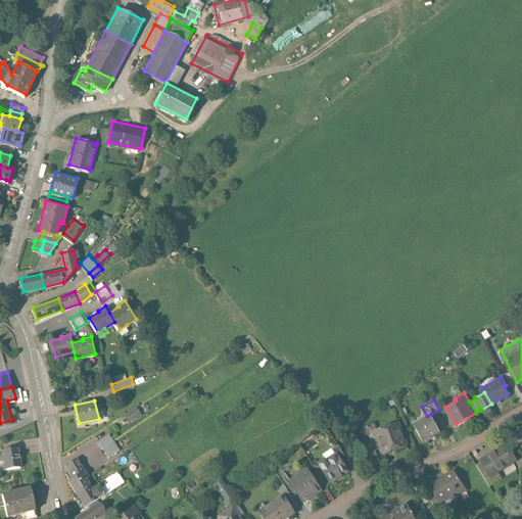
[(141,413),(136,406),(125,413),(129,420),(141,413)]
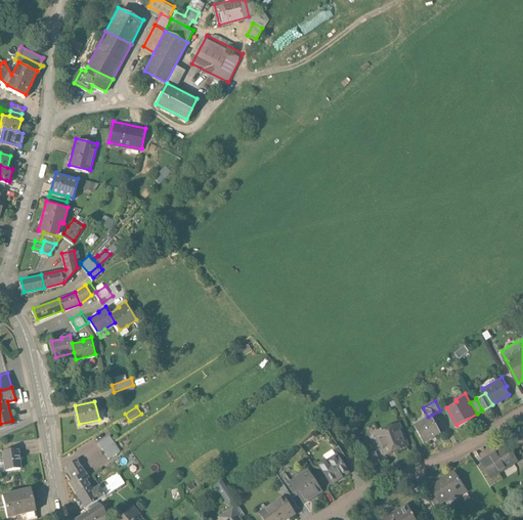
[(441,431),(432,415),(428,417),(416,424),(425,440),(441,431)]
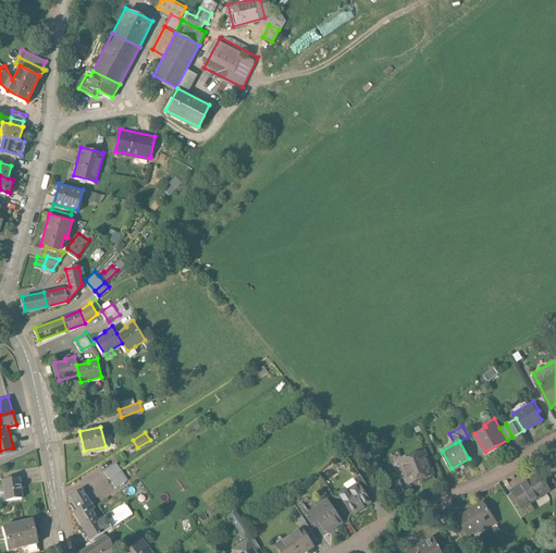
[(434,472),(424,449),(399,458),(408,482),(434,472)]
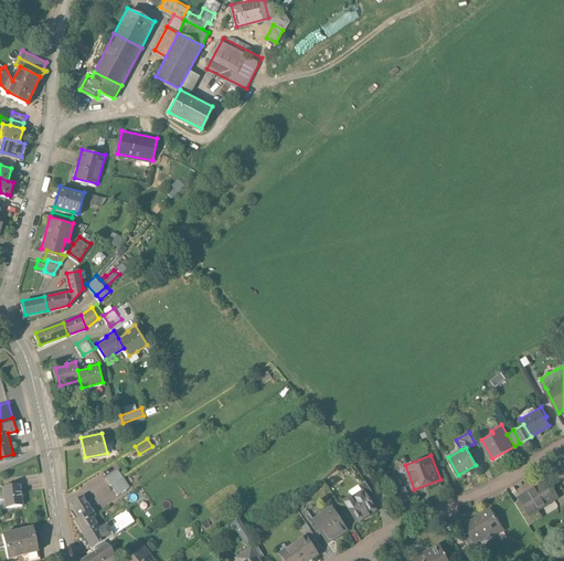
[(110,482),(123,473),(118,467),(107,476),(110,482)]
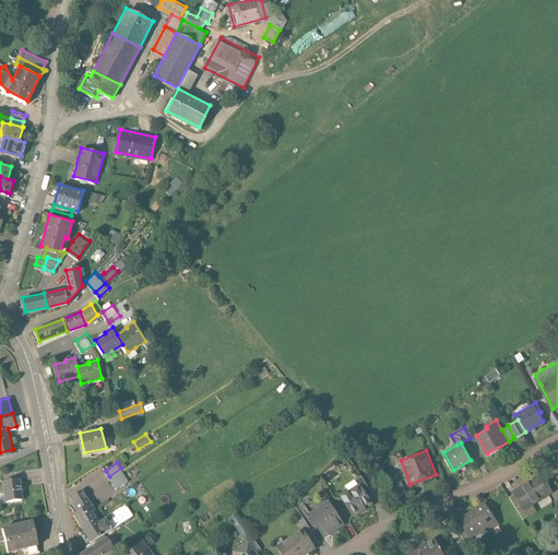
[(129,477),(121,468),(109,476),(117,486),(129,477)]
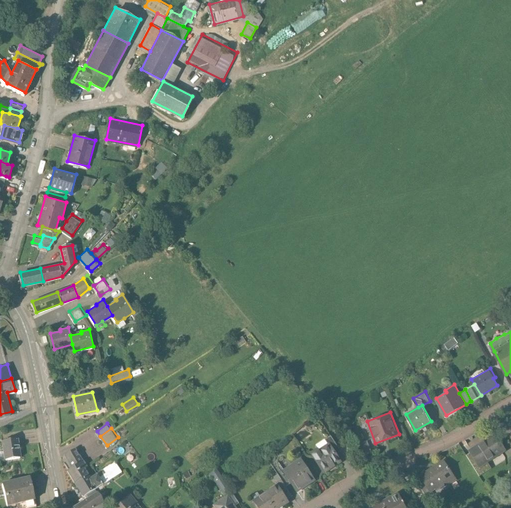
[(326,437),(329,442),(336,452),(341,449),(331,434),(326,437)]
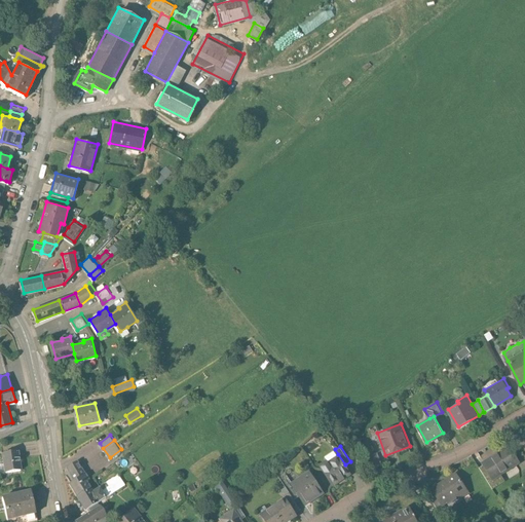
[(19,448),(2,451),(5,471),(22,468),(19,448)]
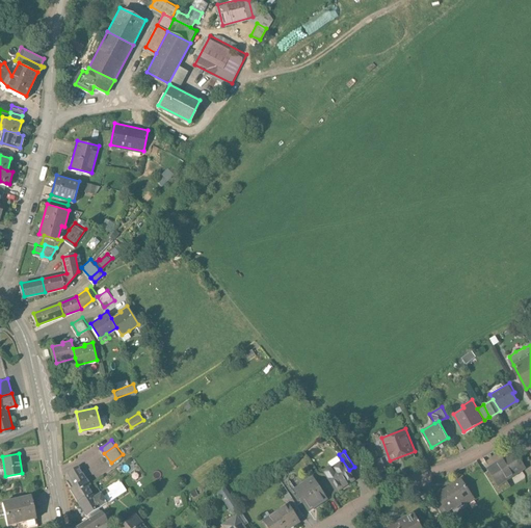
[(524,473),(511,454),(498,463),(497,460),(488,467),(490,469),(500,484),(502,486),(509,481),(524,473)]
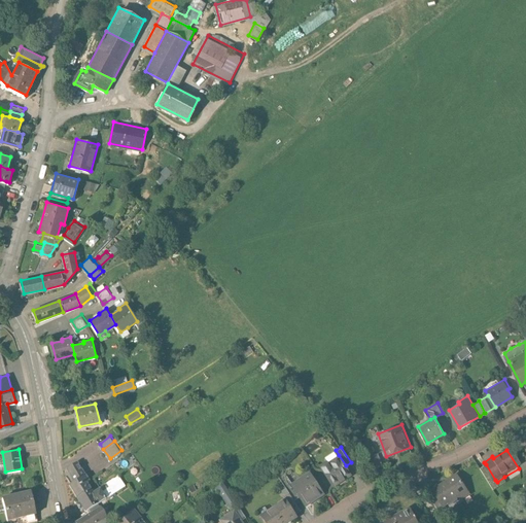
[(383,465),(379,453),(365,458),(371,471),(383,465)]
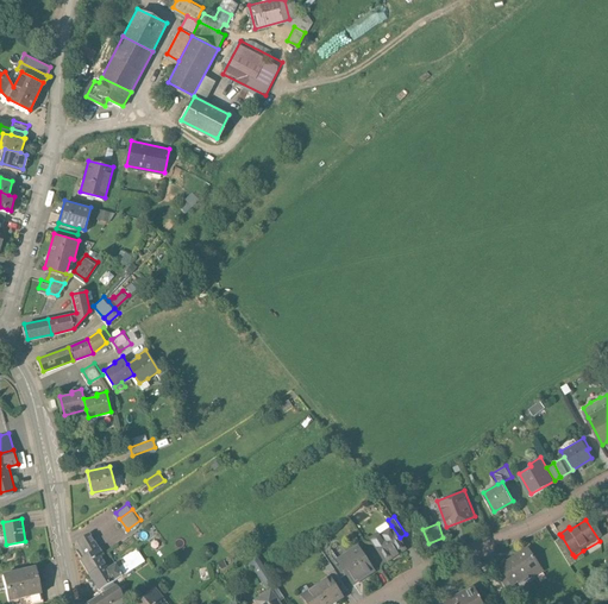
[(400,538),(392,526),(371,539),(384,559),(386,561),(407,547),(400,538)]
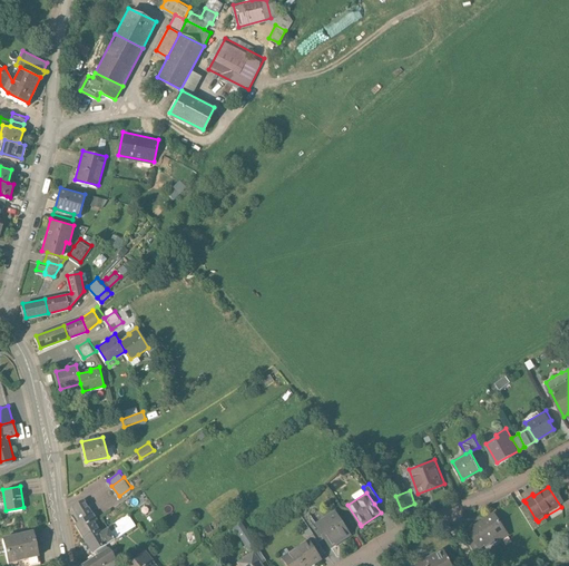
[(76,524),(84,537),(99,526),(95,520),(99,518),(85,496),(71,505),(80,520),(76,524)]
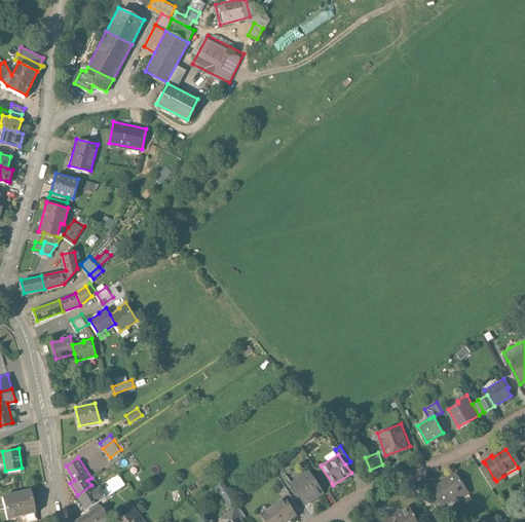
[(494,479),(485,463),(481,465),(491,482),(494,479)]
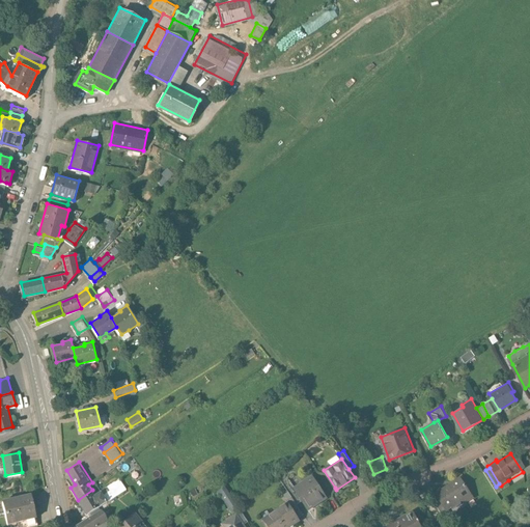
[(314,475),(295,488),(302,500),(306,497),(311,505),(327,495),(314,475)]
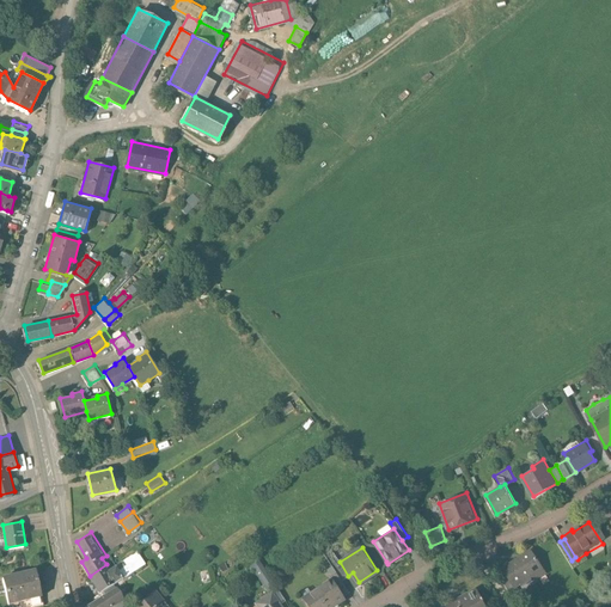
[(547,571),(530,547),(501,566),(502,569),(514,587),(517,586),(533,574),(537,578),(547,571)]
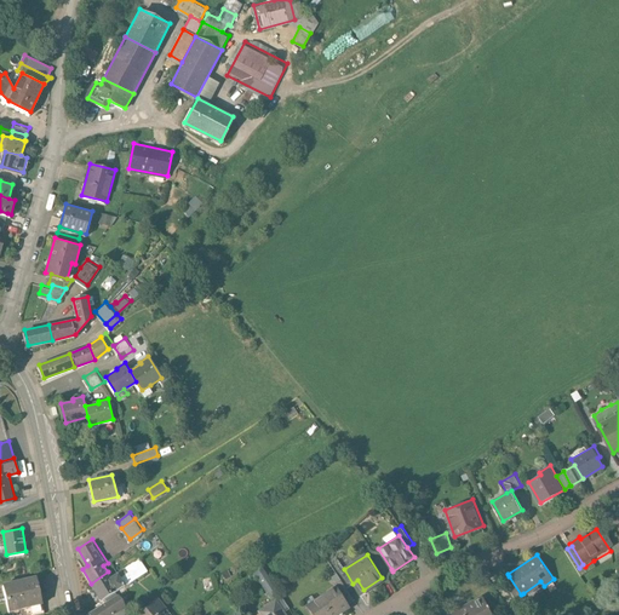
[(139,558),(118,572),(125,584),(147,570),(139,558)]
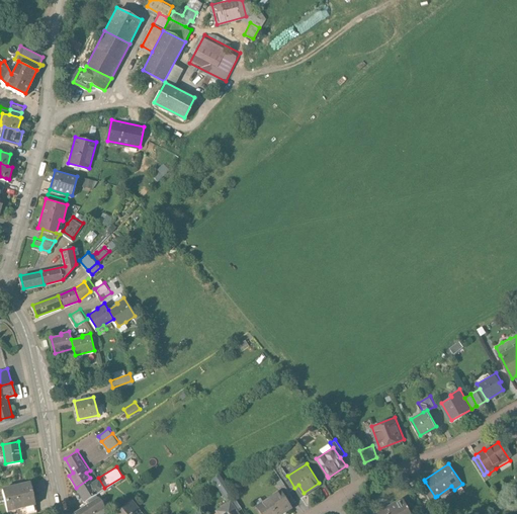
[(498,472),(496,468),(489,474),(487,472),(484,475),(487,479),(498,472)]
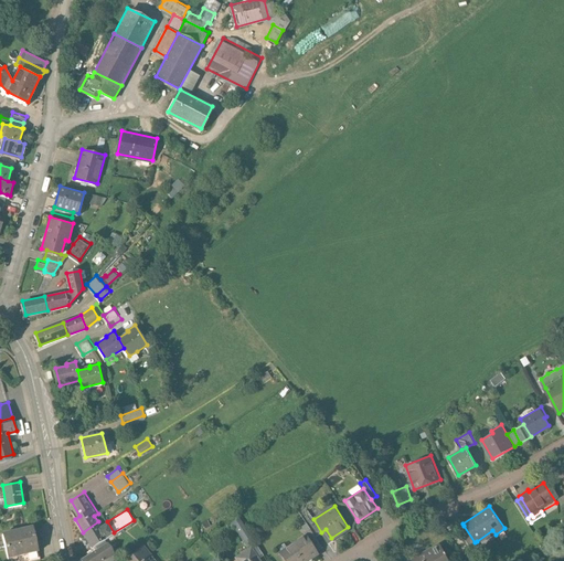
[(234,521),(249,546),(256,541),(241,517),(234,521)]
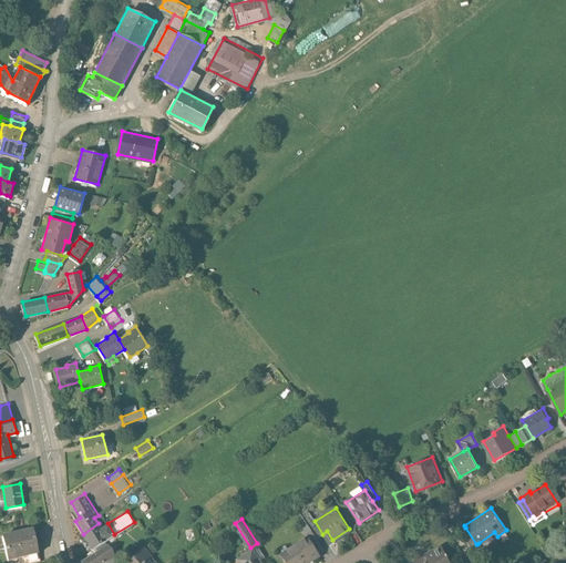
[(99,523),(83,534),(95,552),(99,550),(107,543),(106,540),(114,534),(107,523),(101,528),(99,523)]
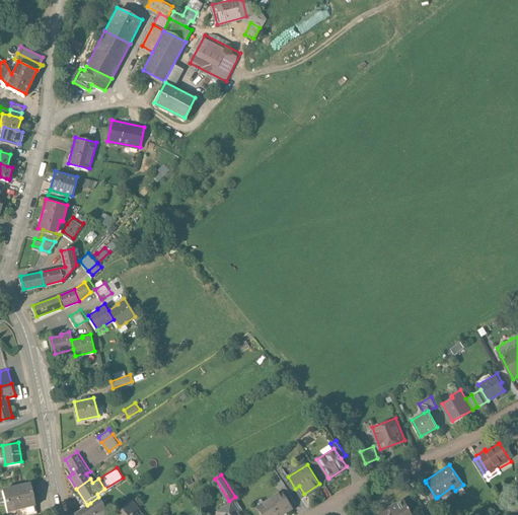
[(31,482),(3,489),(8,511),(21,508),(37,505),(31,482)]
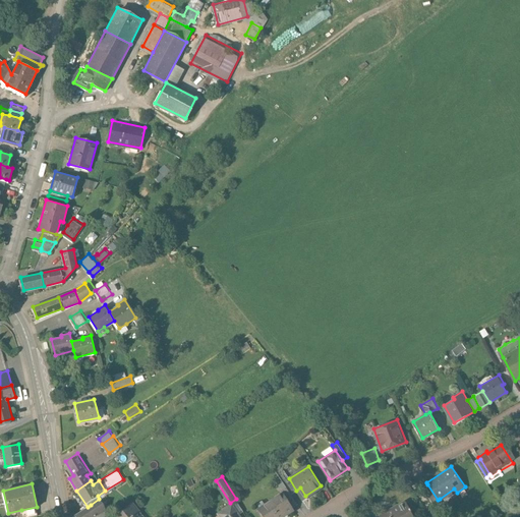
[(438,500),(427,484),(423,486),(439,508),(444,504),(440,499),(438,500)]
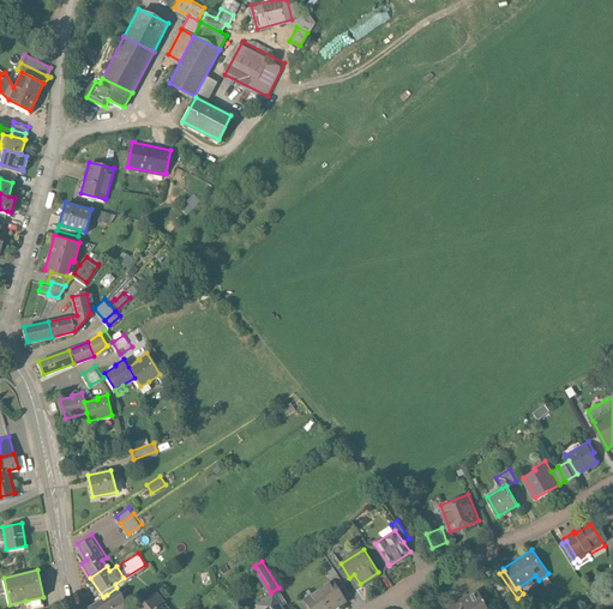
[(332,576),(334,578),(346,595),(352,591),(338,572),(332,576)]
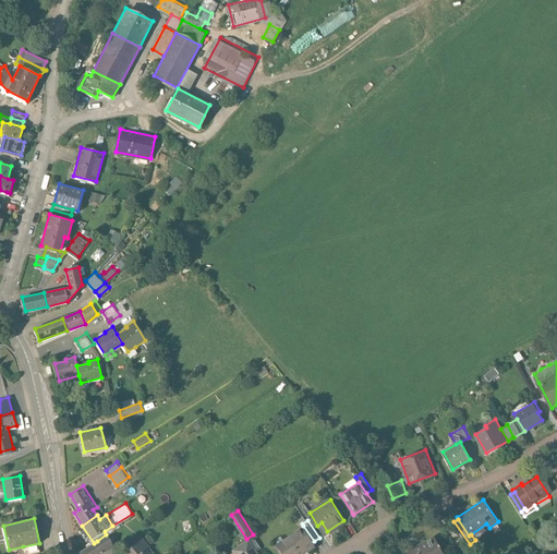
[(303,526),(277,543),(283,553),(302,553),(316,545),(314,541),(303,526)]
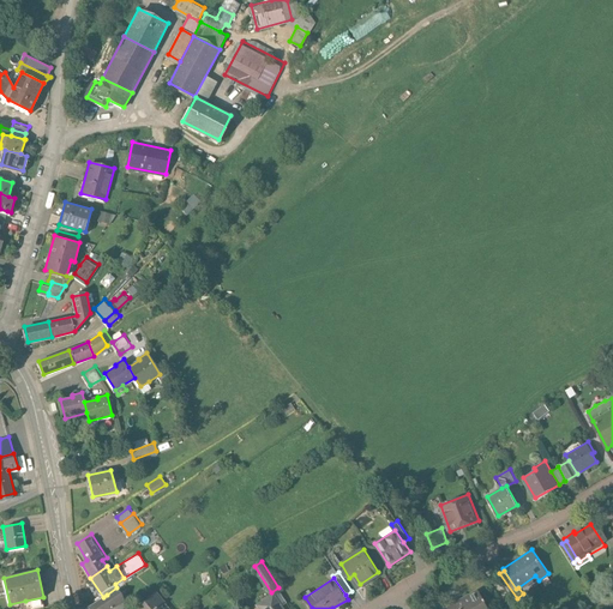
[(116,588),(107,595),(115,607),(125,600),(116,588)]
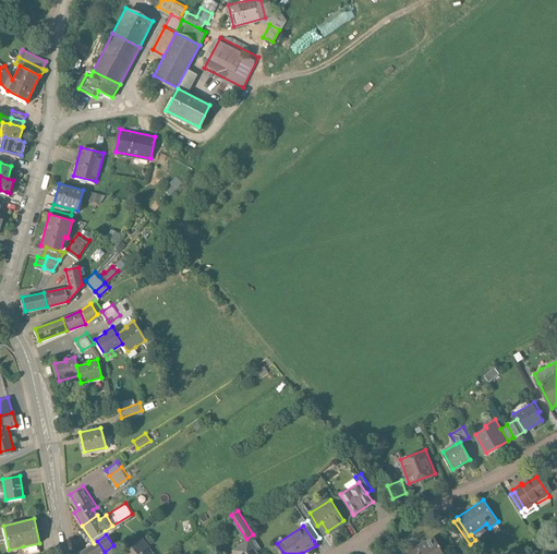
[(246,539),(247,541),(250,539),(256,549),(261,546),(253,534),(246,539)]
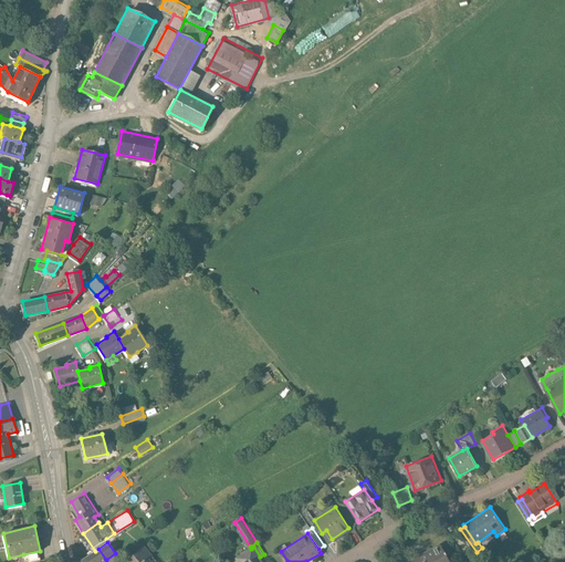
[(450,561),(440,544),(414,559),(415,561),(450,561)]
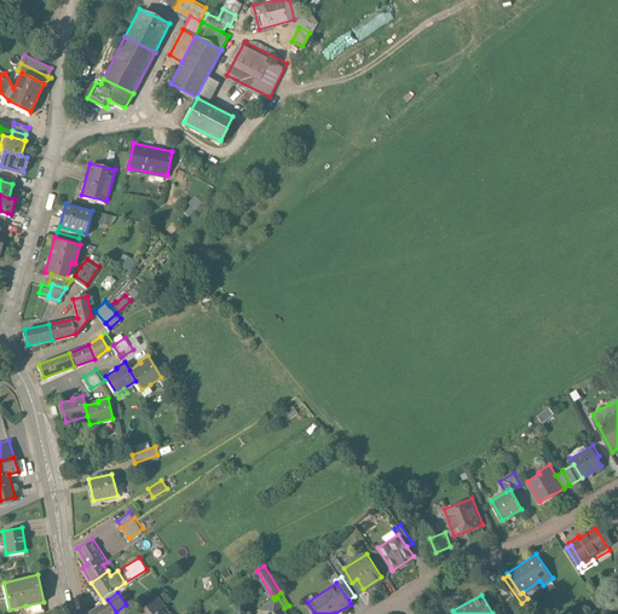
[(173,613),(157,596),(136,613),(173,613)]
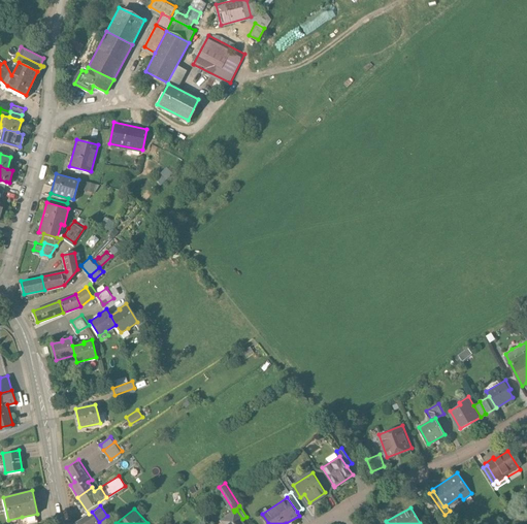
[(245,523),(242,519),(236,510),(234,512),(221,520),(223,523),(245,523)]
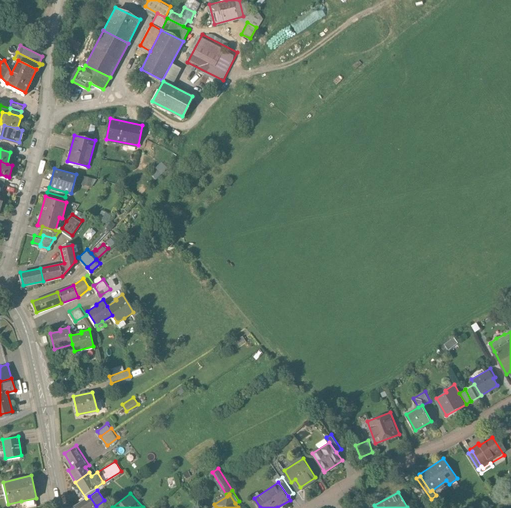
[(92,507),(96,506),(89,496),(86,498),(73,506),(74,507),(92,507)]
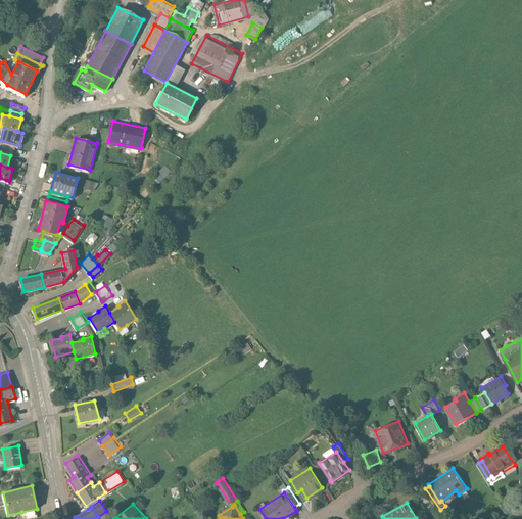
[(37,509),(21,512),(22,518),(38,514),(37,509)]
